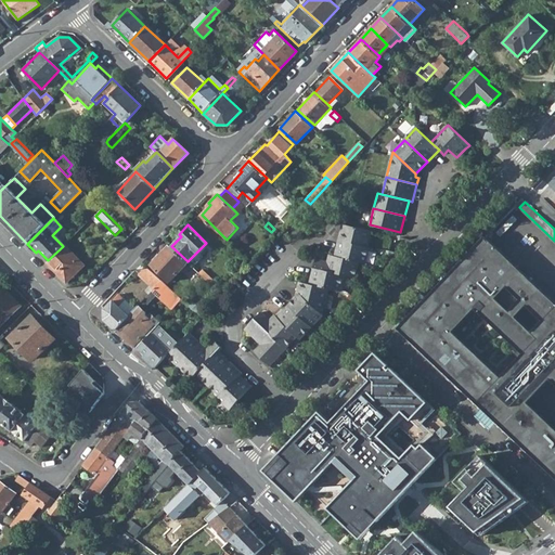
[(341,224),(338,240),(368,246),(371,231),(341,224)]
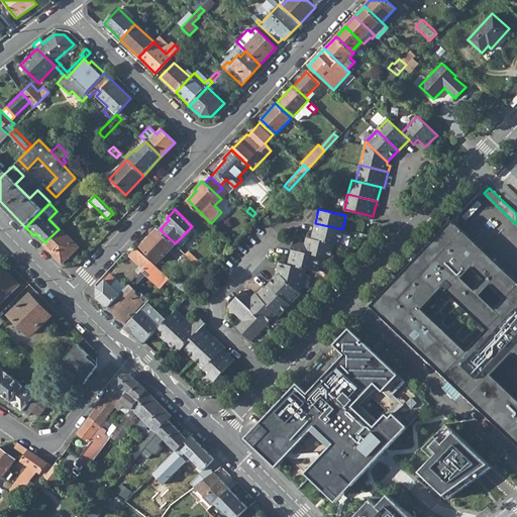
[(516,443),(516,281),(455,223),(454,224),(451,221),(371,305),(516,443)]
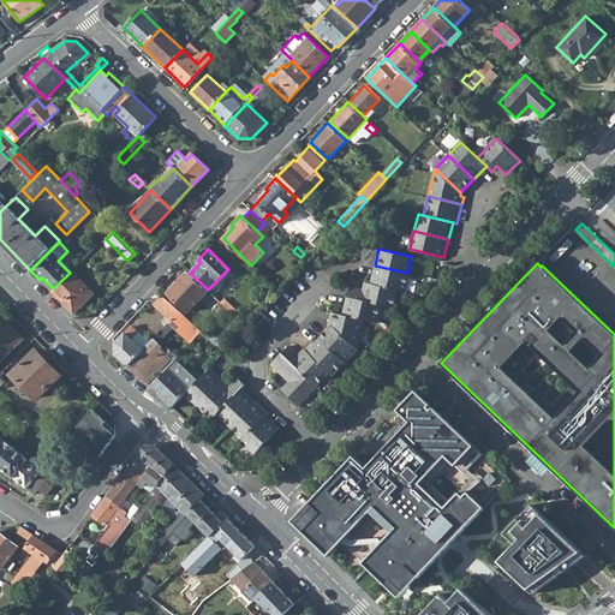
[(375,266),(371,284),(399,291),(405,292),(410,274),(407,273),(375,266)]
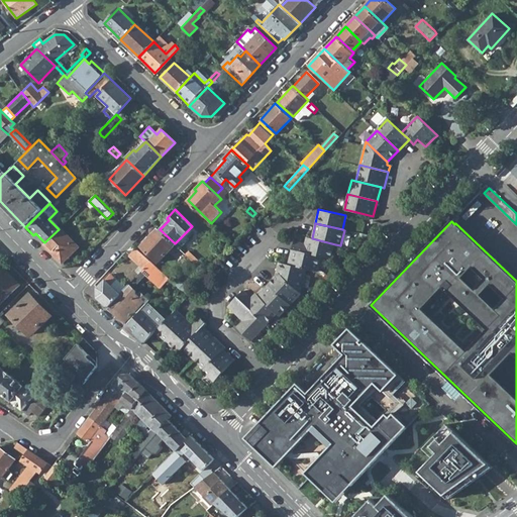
[(42,244),(62,265),(78,247),(59,228),(59,229),(44,242),(42,244)]
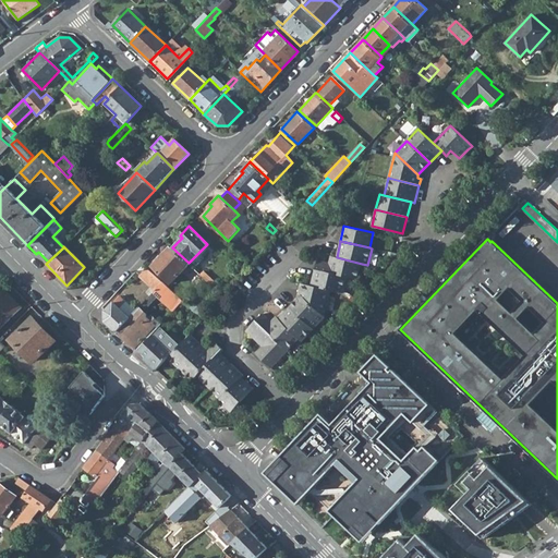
[(152,265),(170,282),(189,263),(172,247),(162,257),(160,255),(152,265)]
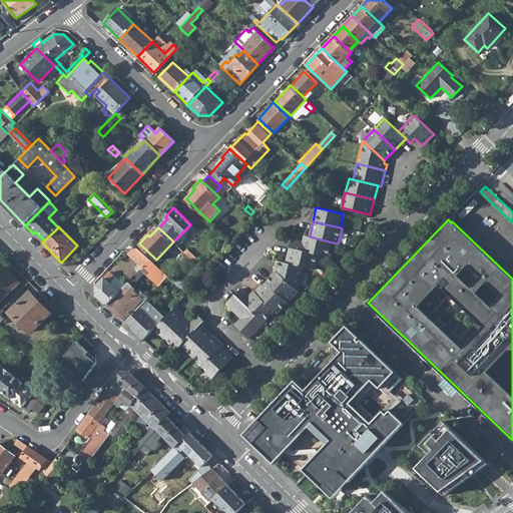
[(292,239),(290,247),(318,254),(329,257),(333,242),(310,236),(304,234),(302,241),(292,239)]
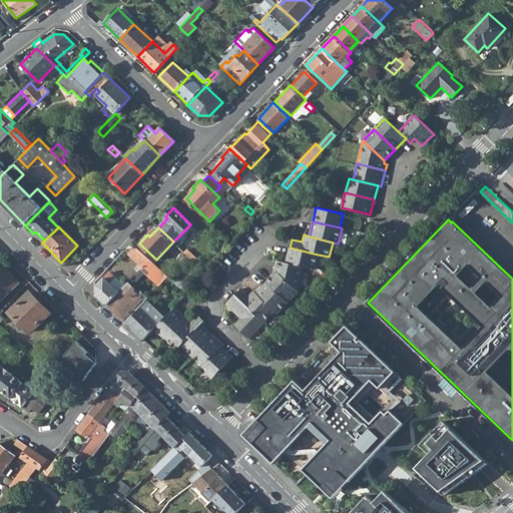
[(127,252),(141,267),(149,260),(133,245),(127,252)]
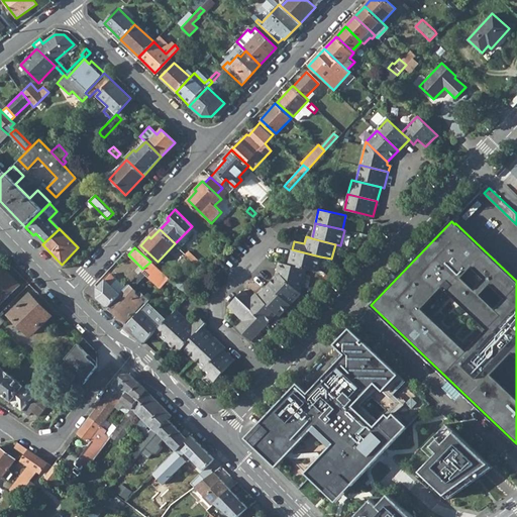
[(292,249),(288,265),(306,270),(316,272),(320,256),(292,249)]
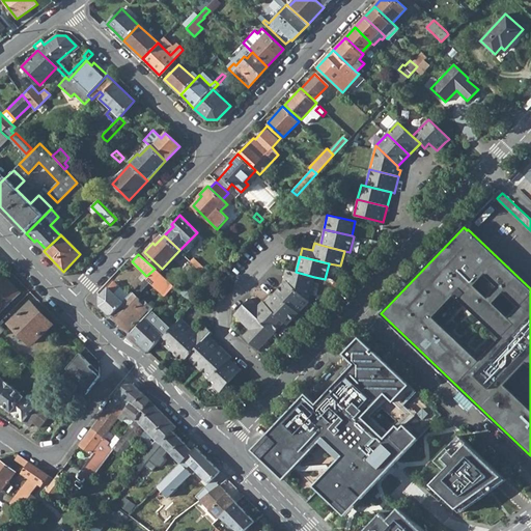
[(145,278),(164,296),(172,286),(155,269),(146,276),(145,278)]
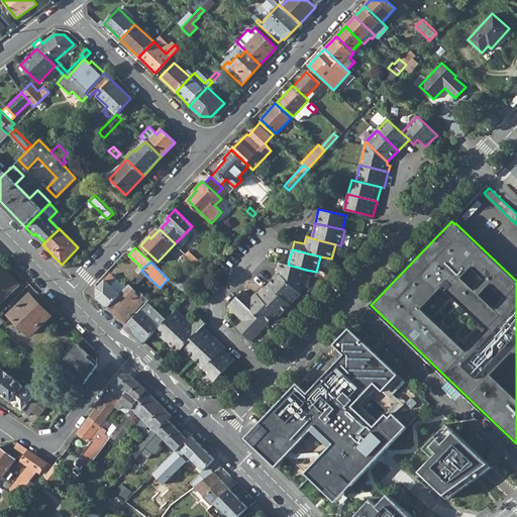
[(280,271),(279,274),(300,293),(306,270),(288,265),(279,263),(277,271),(280,271)]
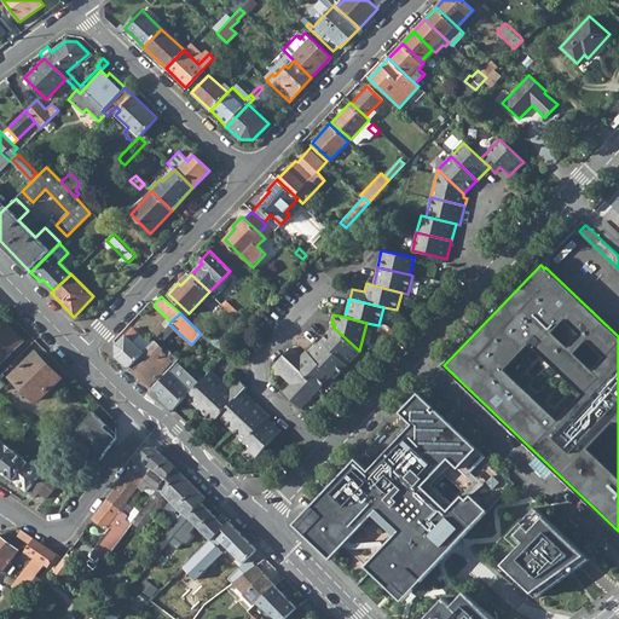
[(0,365),(24,341),(6,323),(0,328),(0,365)]
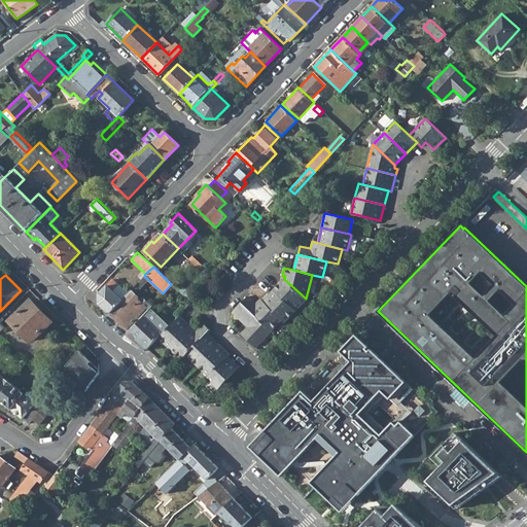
[(109,313),(120,301),(111,291),(118,285),(112,279),(98,293),(98,303),(109,313)]
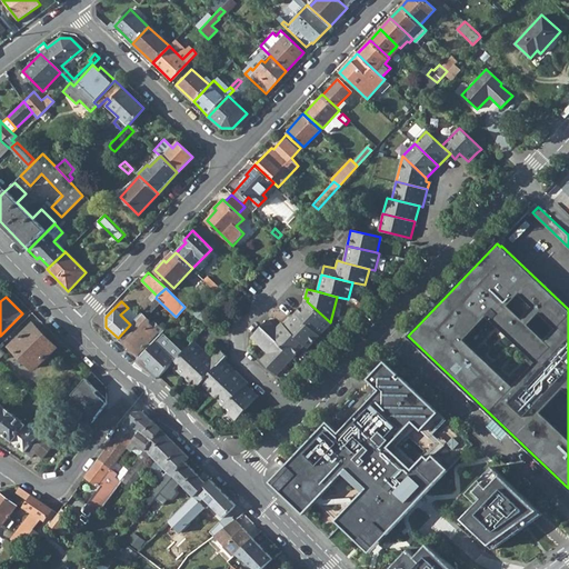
[(307,301),(295,313),(318,336),(330,322),(307,301)]
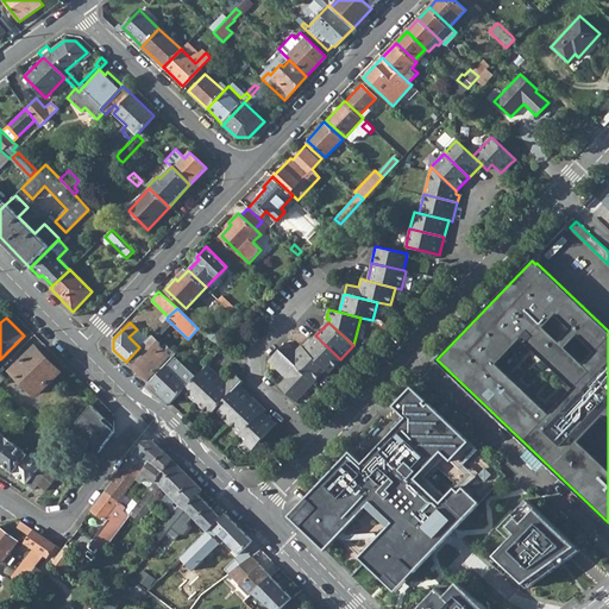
[(145,380),(148,382),(170,358),(158,347),(158,344),(154,338),(158,332),(159,333),(162,331),(158,328),(148,339),(139,347),(126,362),(144,380),(145,380)]
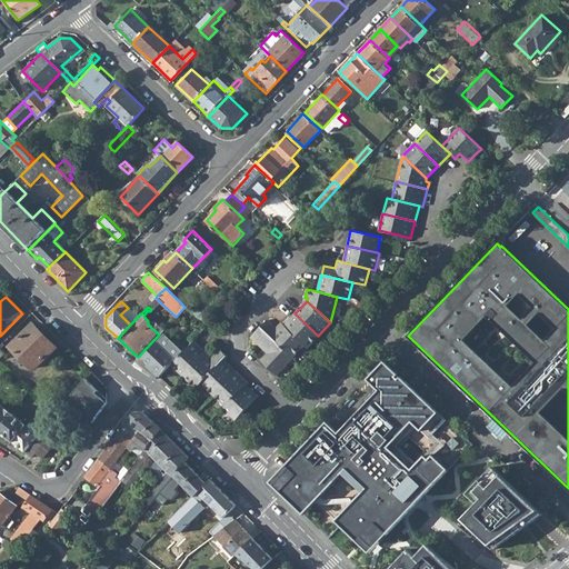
[(138,317),(128,308),(120,315),(130,325),(138,317)]
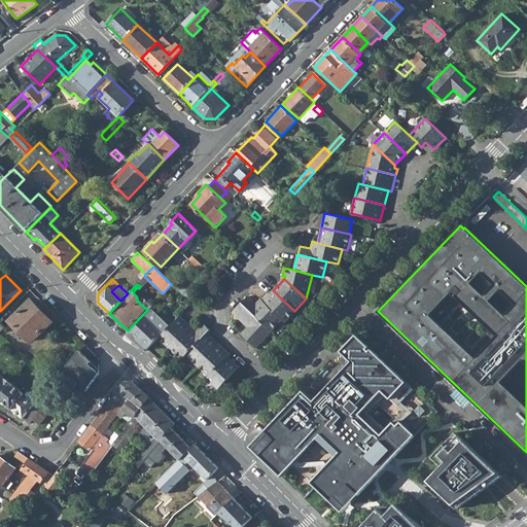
[(177,290),(188,301),(192,296),(181,286),(177,290)]
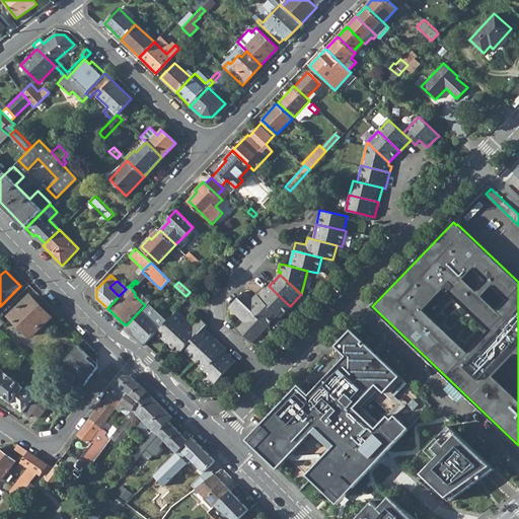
[(269,286),(258,297),(277,314),(280,317),(290,306),(269,286)]
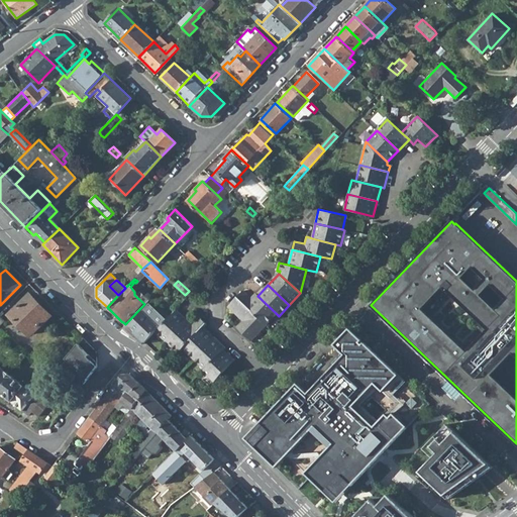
[(242,290),(236,296),(265,323),(276,313),(257,296),(255,293),(250,298),(242,290)]
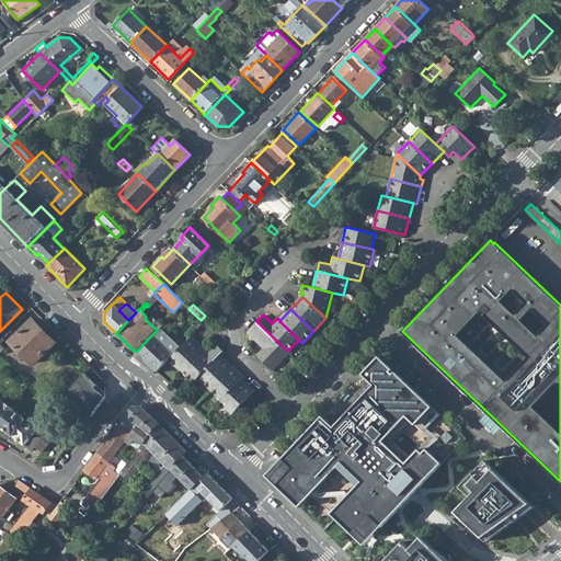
[(13,342),(34,363),(55,342),(34,321),(13,342)]
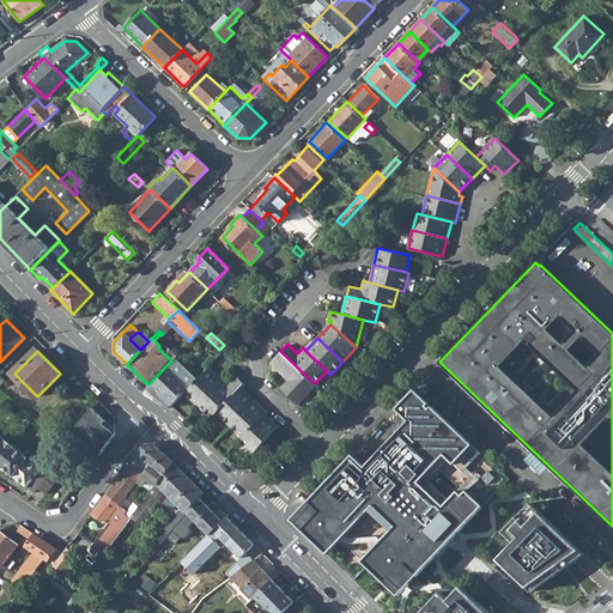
[(296,404),(314,383),(280,351),(271,363),(287,380),(279,388),(296,404)]
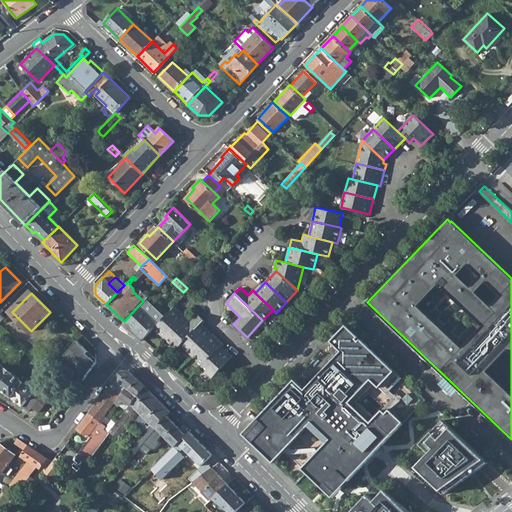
[(140,308),(127,322),(136,330),(135,332),(142,339),(154,326),(164,317),(146,301),(140,308)]
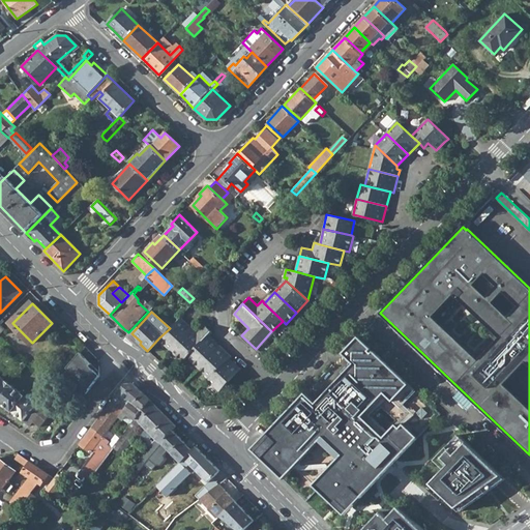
[(159,337),(172,349),(193,327),(180,316),(170,328),(159,337)]
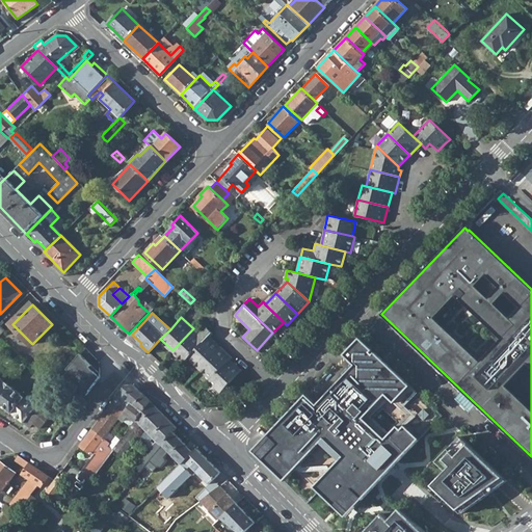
[(184,362),(188,356),(208,335),(212,331),(206,325),(198,333),(193,328),(173,350),(184,362)]
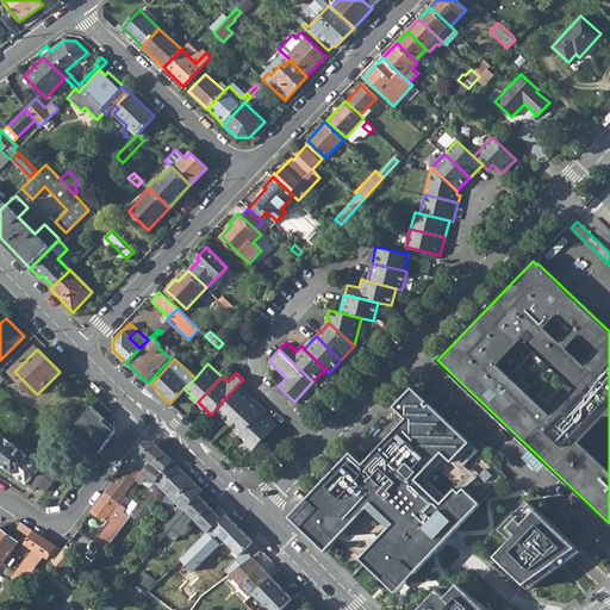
[(216,409),(229,421),(251,397),(238,384),(216,409)]
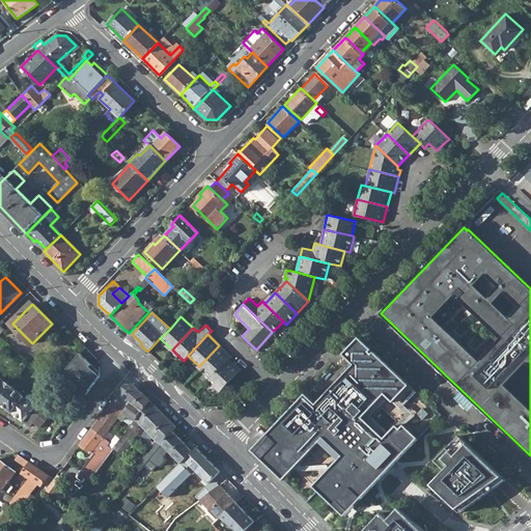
[(360,336),(347,350),(357,360),(316,402),(314,400),(306,393),(282,419),(289,426),(275,442),(299,465),(317,483),(343,455),(343,456),(347,452),(367,471),(378,459),(383,466),(437,409),(360,336)]
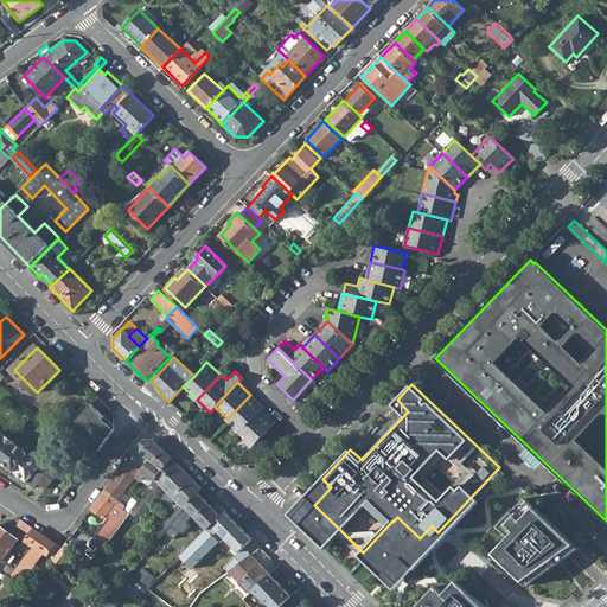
[(228,419),(241,432),(262,409),(264,407),(250,395),(228,419)]
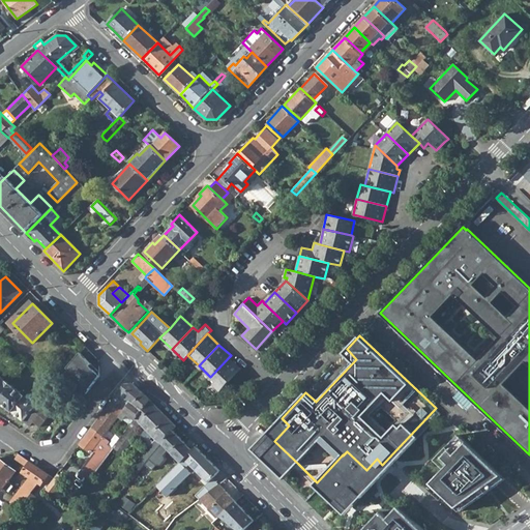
[(356,359),(347,349),(343,353),(350,359),(314,400),(316,402),(356,359)]
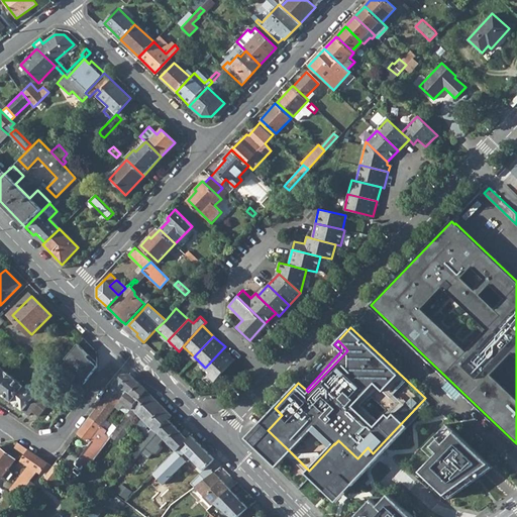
[(76,344),(62,358),(84,381),(96,366),(76,344)]
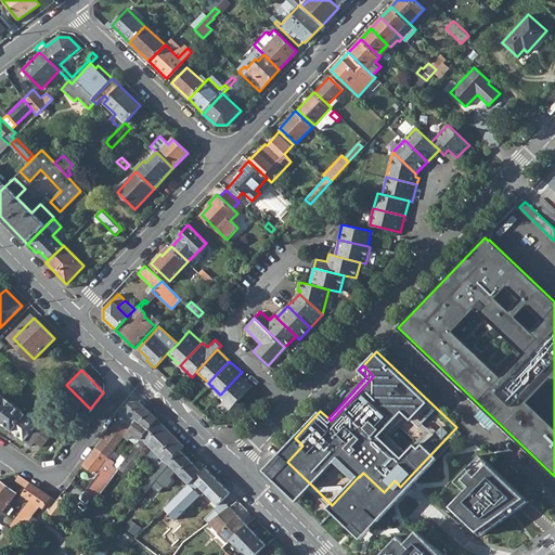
[(252,385),(240,374),(220,395),(218,397),(230,409),(252,385)]
